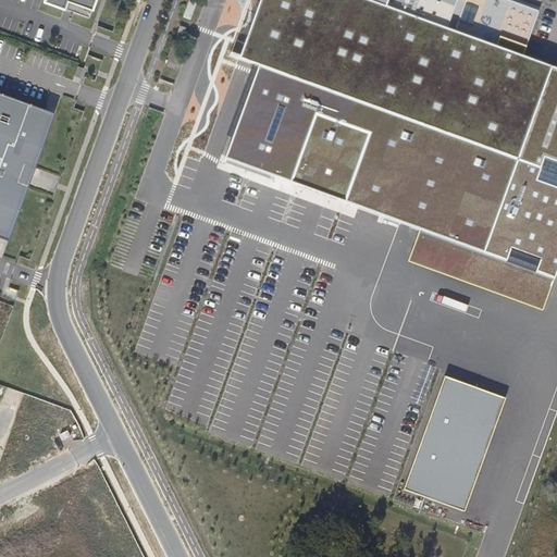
[(45,0),(45,1),(88,17),(95,0),(45,0)]
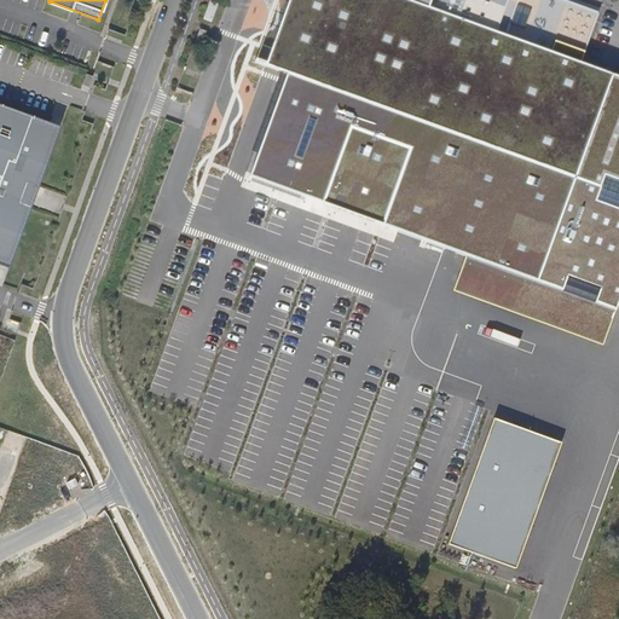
[(288,75),(253,175),(467,254),(455,290),(605,345),(618,301),(618,77),(579,64),(584,52),(554,41),(549,53),(504,36),(508,25),(516,0),(288,0),(266,64),(255,61),(254,63),(288,75)]
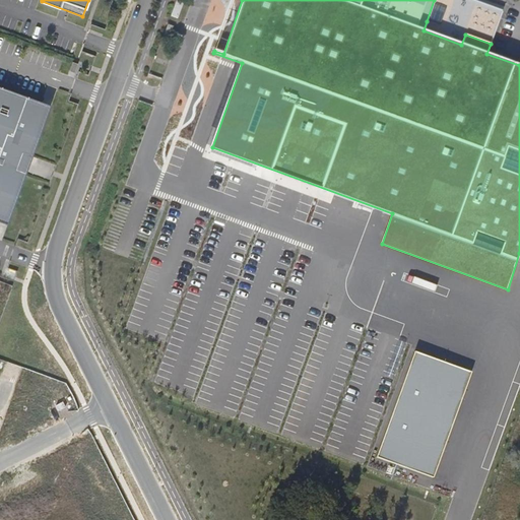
[(427,21),(424,30),(461,45),(465,35),(427,21)]
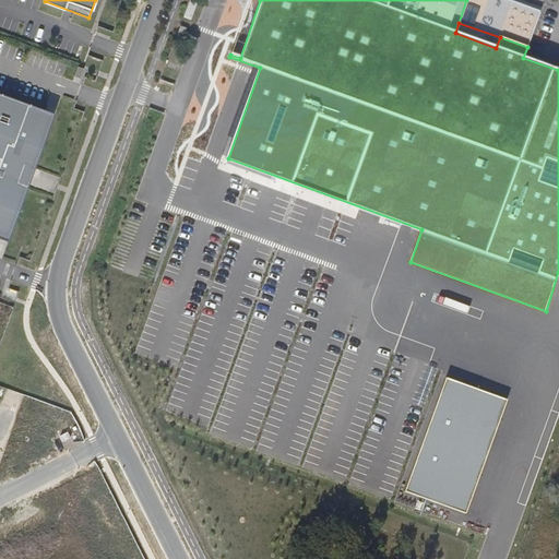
[(182,40),(187,30),(180,26),(176,37),(182,40)]
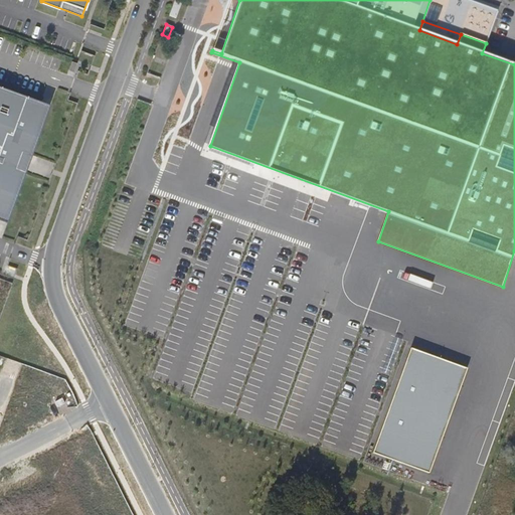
[(68,70),(73,71),(76,63),(71,61),(68,70)]
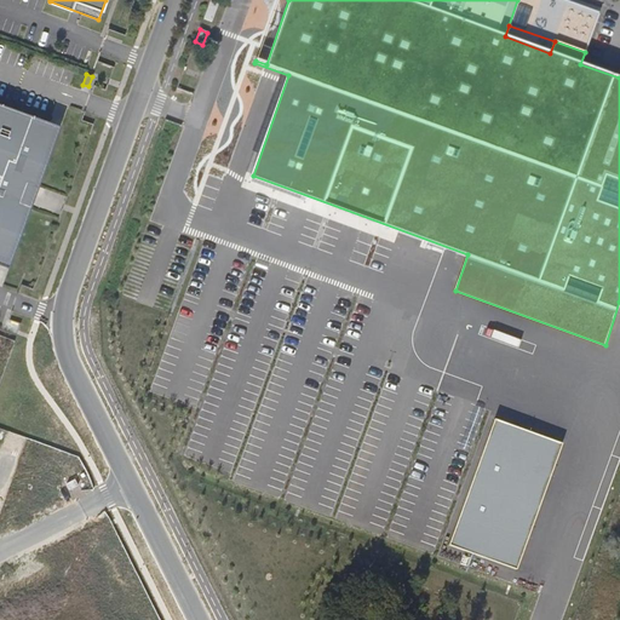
[(0,263),(9,267),(32,206),(19,201),(27,182),(39,187),(62,125),(0,102),(0,263)]
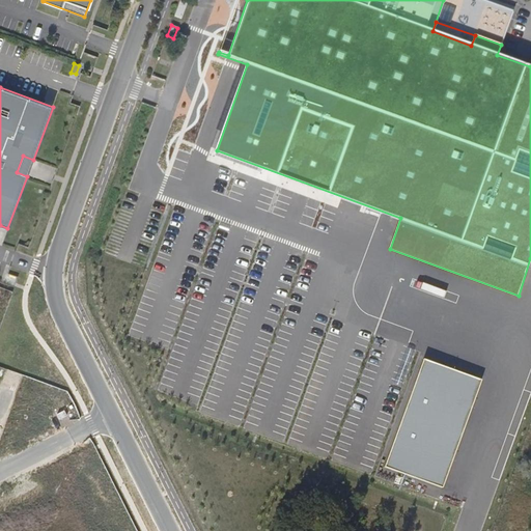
[(17,172),(27,176),(33,160),(23,156),(17,172)]
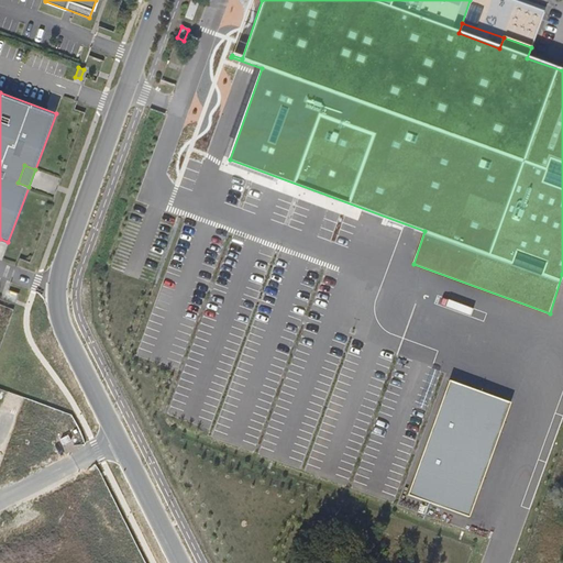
[(509,404),(449,383),(410,495),(471,516),(509,404)]
